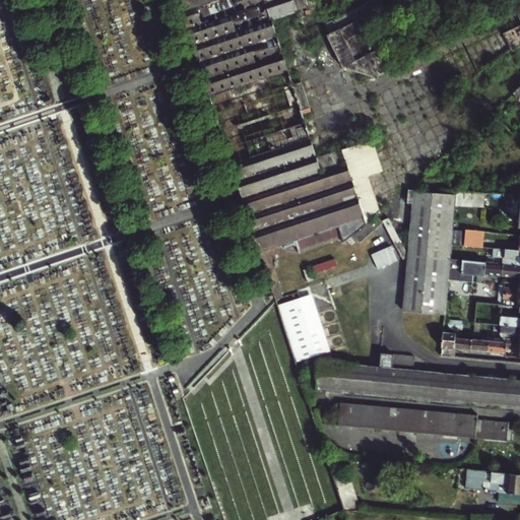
[(295,89),(271,20),(267,9),(264,0),(178,0),(225,143),(303,118),(311,115),(302,86),(295,89)]
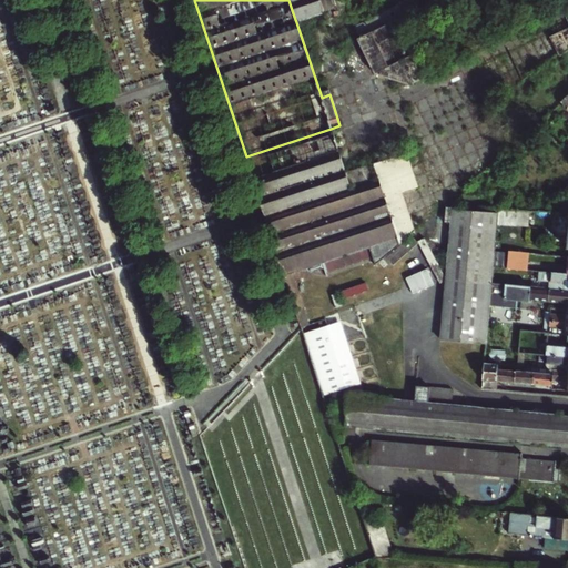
[(320,0),(288,0),(292,10),(296,22),(324,13),(320,0)]
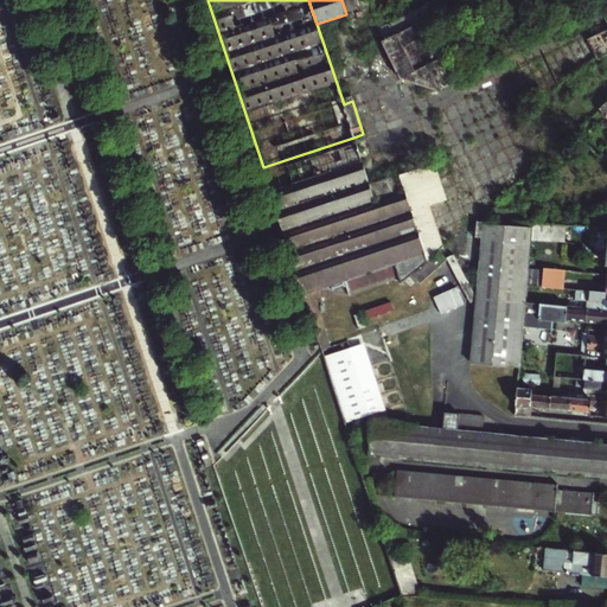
[(342,0),(346,14),(349,21),(375,13),(370,0),(342,0)]
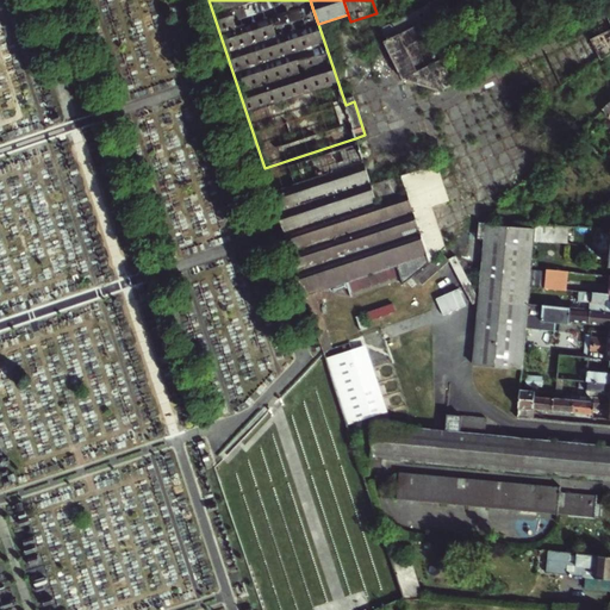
[(483,8),(478,0),(467,0),(459,4),(465,17),(483,8)]
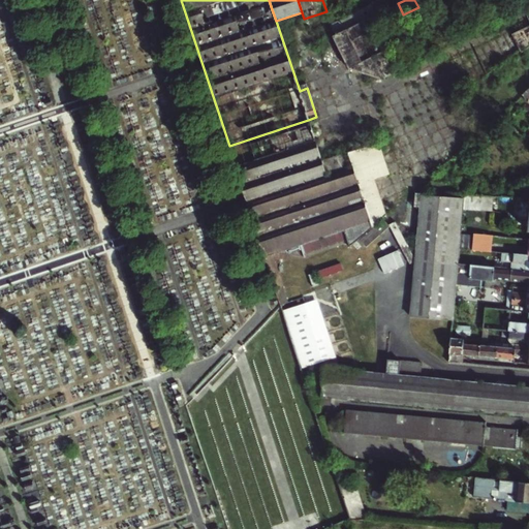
[(403,14),(398,3),(382,11),(389,22),(403,14)]
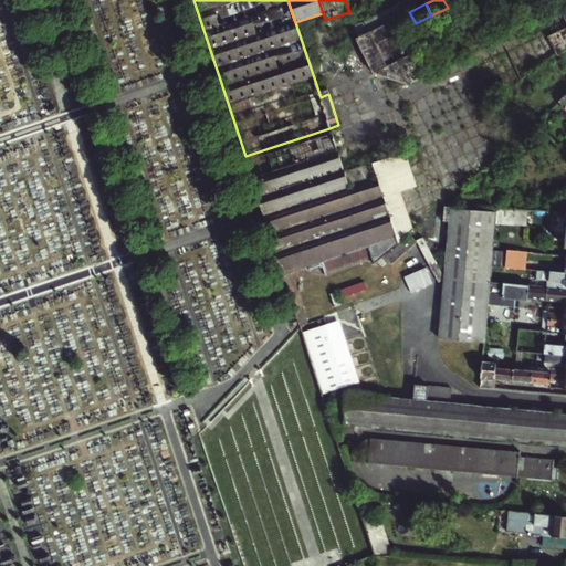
[(422,77),(400,31),(394,20),(405,14),(400,4),(383,13),(387,23),(373,30),(368,21),(356,27),(360,37),(357,38),(374,73),(409,84),(422,77)]
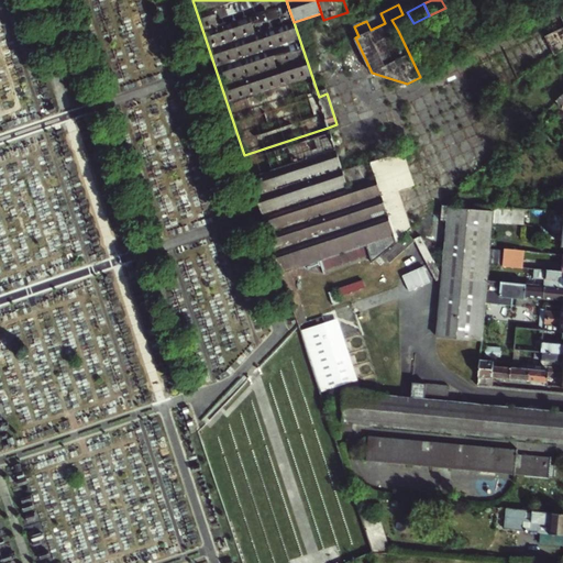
[(534,4),(523,10),(530,23),(541,18),(534,4)]
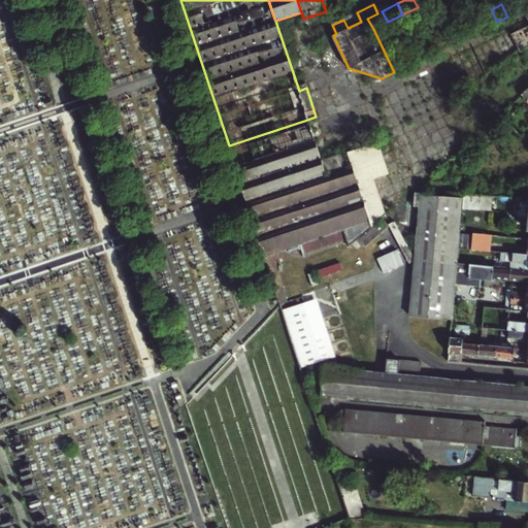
[(382,11),(377,13),(367,19),(373,29),(388,22),(382,11)]
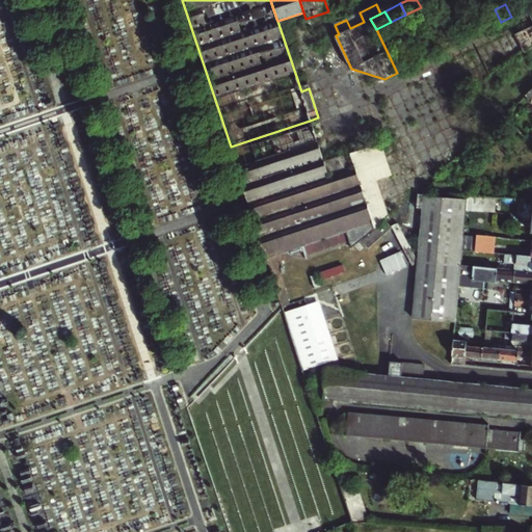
[(364,22),(360,12),(346,20),(350,28),(364,22)]
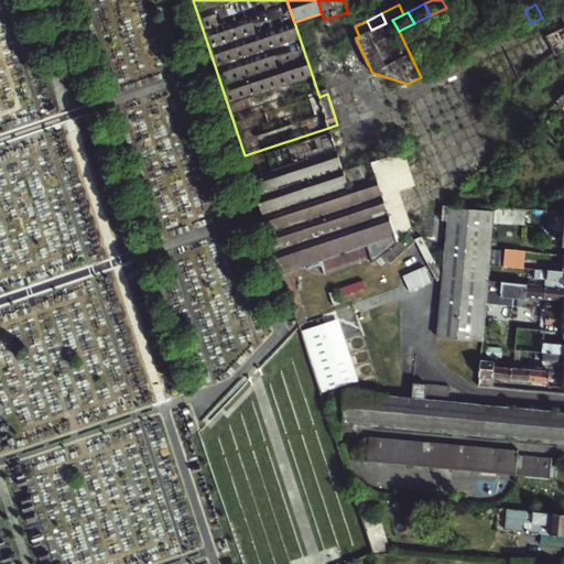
[(513,32),(529,24),(524,15),(509,23),(513,32)]
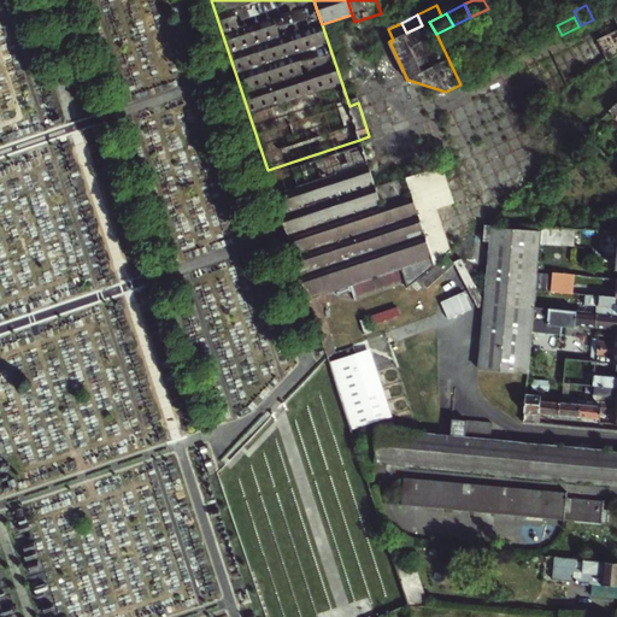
[(545,43),(562,35),(557,25),(540,34),(545,43)]
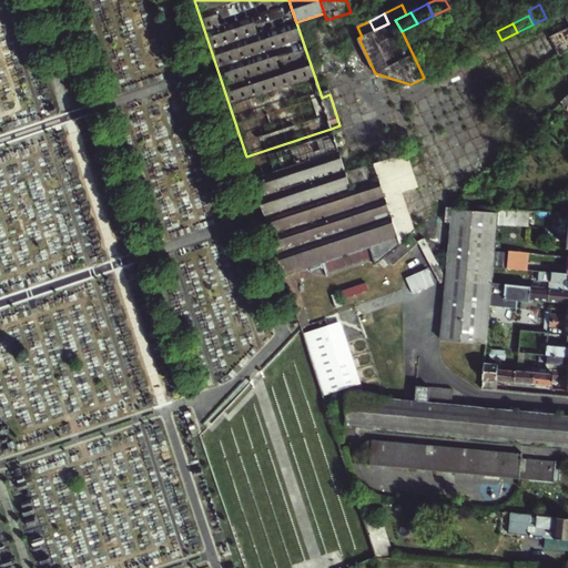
[(567,27),(550,36),(559,56),(567,48),(567,27)]
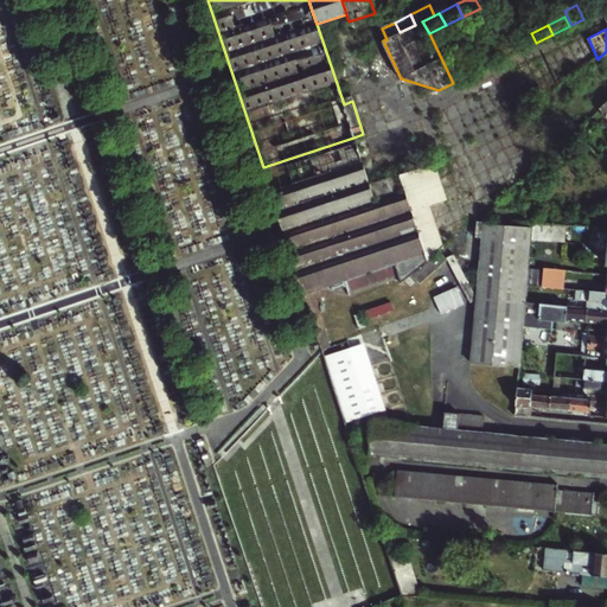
[(505,57),(518,51),(515,43),(500,49),(505,57)]
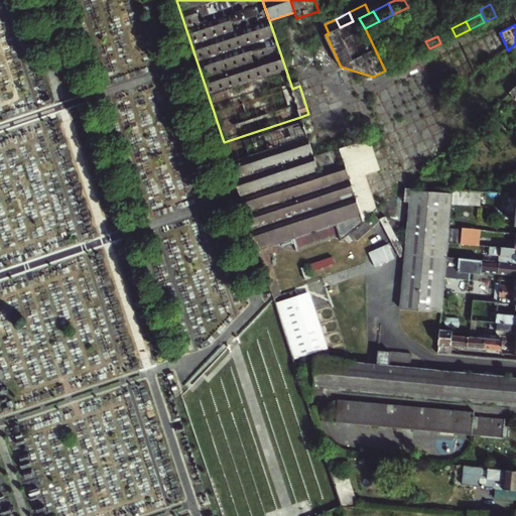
[(413,56),(409,49),(394,57),(397,65),(413,56)]
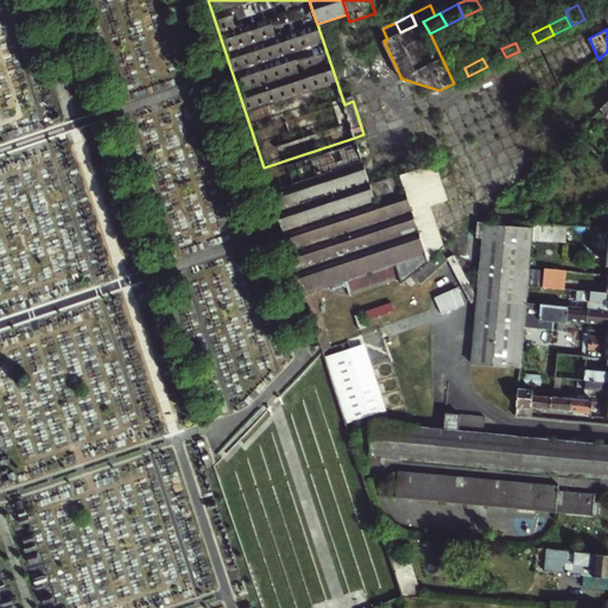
[(369,184),(354,138),(264,168),(298,271),(304,291),(311,289),(344,278),(394,261),(399,276),(401,280),(443,245),(430,204),(447,198),(435,164),(369,184)]
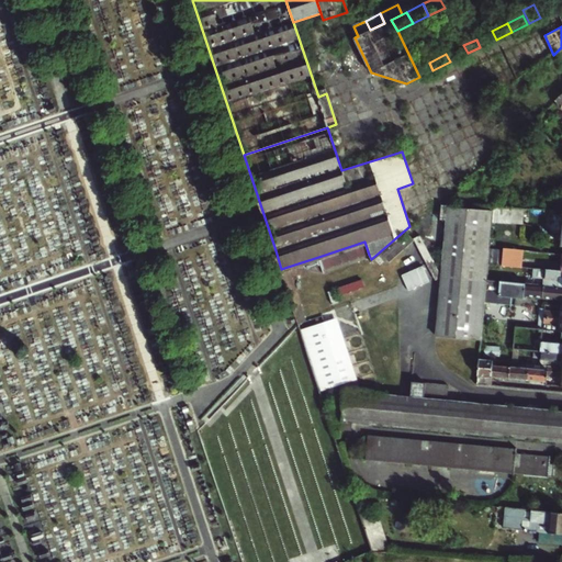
[(450,205),(439,335),(476,337),(487,209),(450,205)]
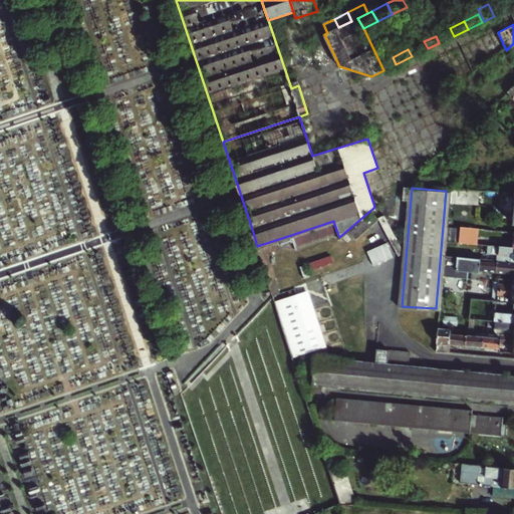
[(333,221),(291,235),(294,247),(337,233),(333,221)]
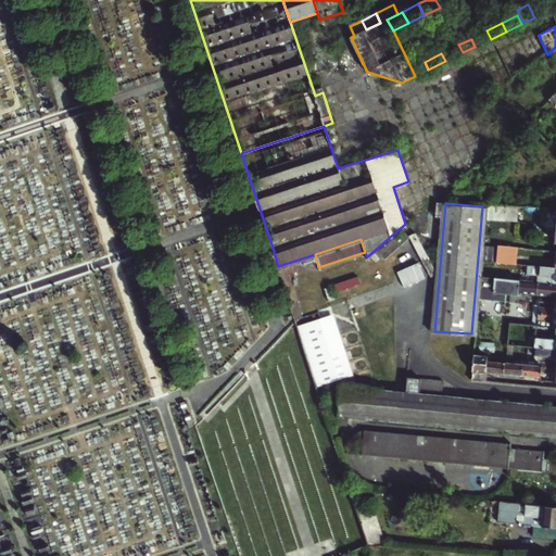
[(285,264),(278,266),(292,308),(299,306),(285,264)]
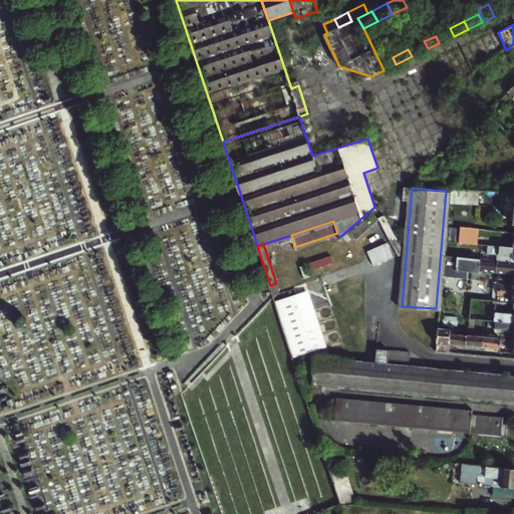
[(513,248),(502,247),(501,254),(513,256),(513,248)]
